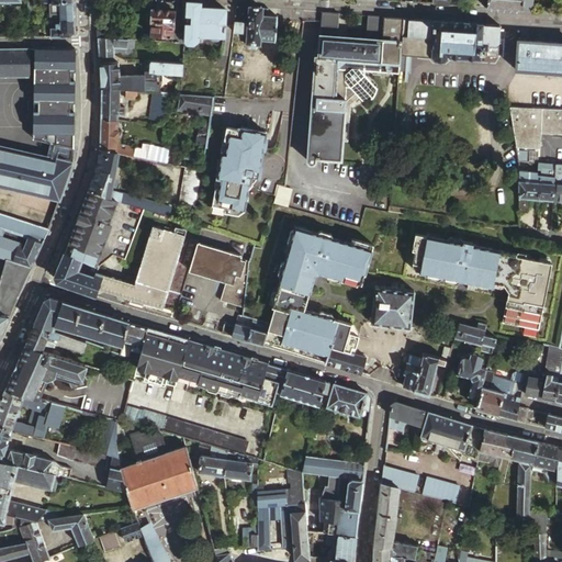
[(485,0),(485,7),(523,10),(524,0),(485,0)]
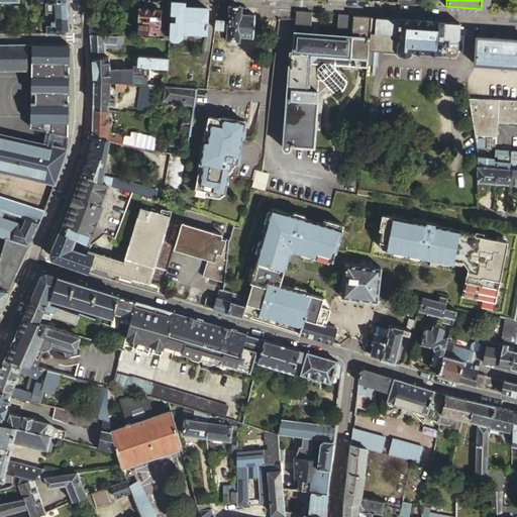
[(482,0),(481,9),(490,9),(490,0),(482,0)]
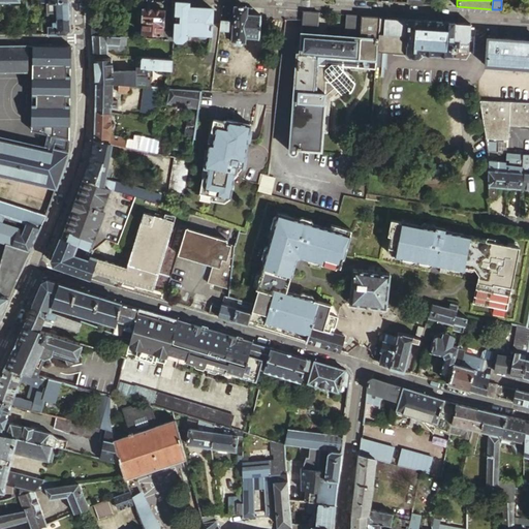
[(69,8),(68,1),(48,1),(49,11),(57,11),(57,17),(69,16),(69,8)]
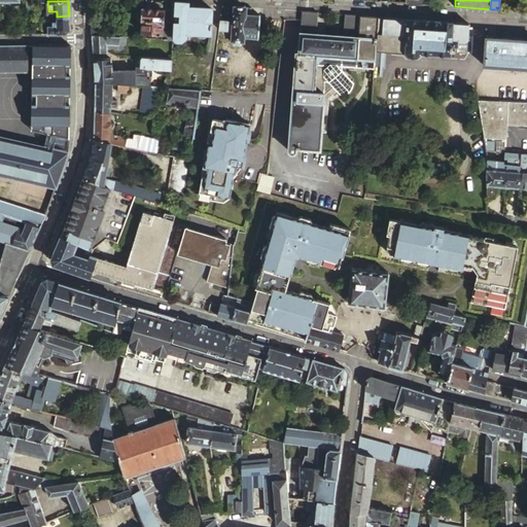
[(183,2),(174,1),(173,28),(172,35),(176,39),(181,39),(185,36),(185,31),(196,31),(196,33),(199,35),(204,35),(207,33),(207,31),(210,32),(211,8),(186,6),(187,2),(183,2)]
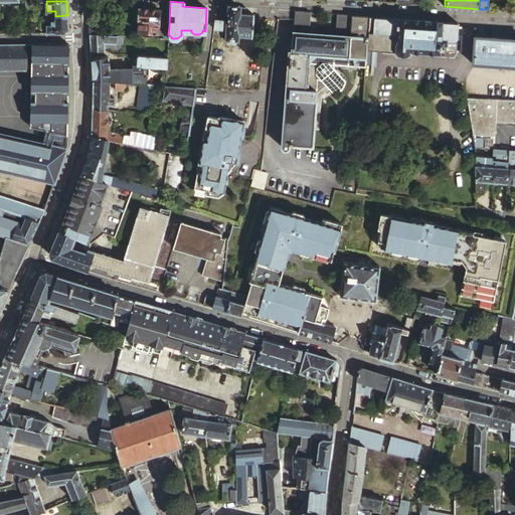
[(217,5),(216,5),(213,27),(225,29),(224,38),(225,38),(226,42),(232,43),(236,39),(237,39),(237,35),(251,37),(253,14),(244,13),(239,13),(239,7),(225,6),(224,7),(218,6),(217,5)]
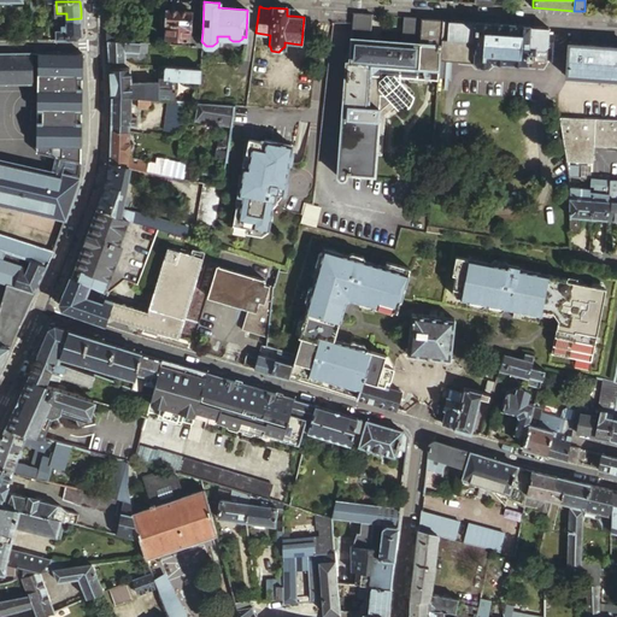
[(182,40),(182,46),(201,47),(201,41),(203,33),(195,33),(197,22),(192,21),(193,12),(188,11),(180,11),(165,10),(165,11),(163,11),(160,13),(160,19),(163,22),(164,22),(164,23),(165,24),(164,39),(182,40)]
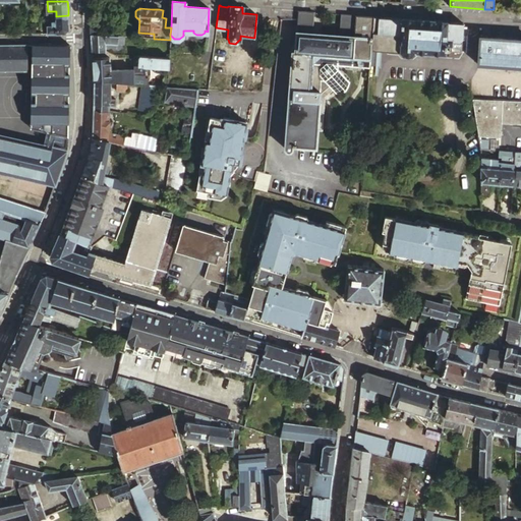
[(369,67),(369,64),(372,16),(340,14),(339,36),(311,34),(313,12),(298,11),(294,57),(291,57),(285,148),(286,150),(287,151),(288,151),(290,151),(291,150),(291,149),(292,145),(315,147),(321,78),(335,79),(337,64),(369,67)]
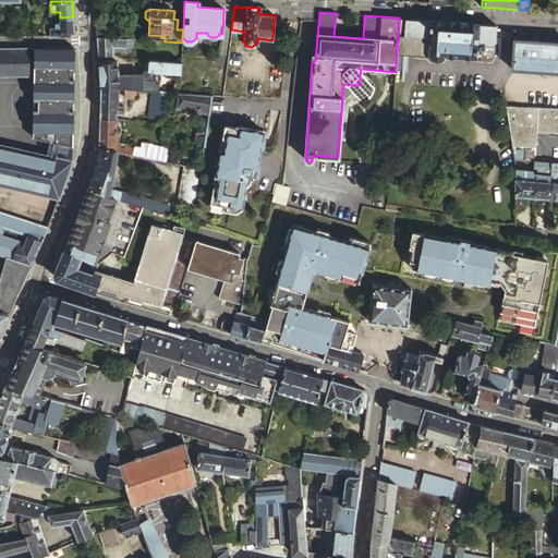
[(73,16),(60,17),(47,19),(43,20),(43,31),(49,31),(49,36),(70,36),(74,32),(74,25),(73,16)]
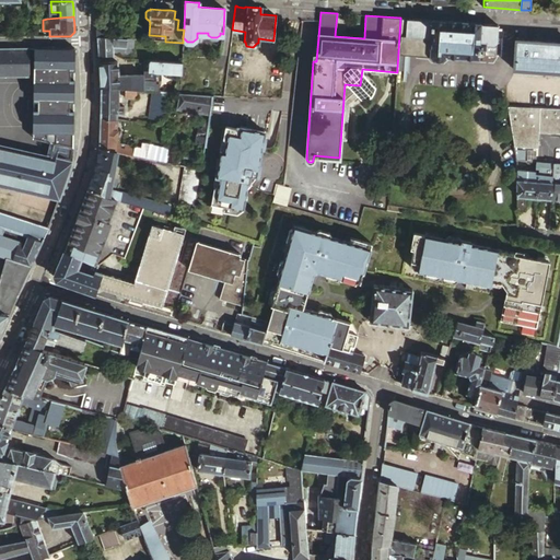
[(453,21),(400,18),(397,69),(406,69),(407,53),(428,54),(428,56),(431,59),(441,60),(443,58),(444,55),(476,57),(477,43),(483,43),(482,56),(496,56),(496,49),(501,49),(502,38),(497,37),(498,24),(453,21)]
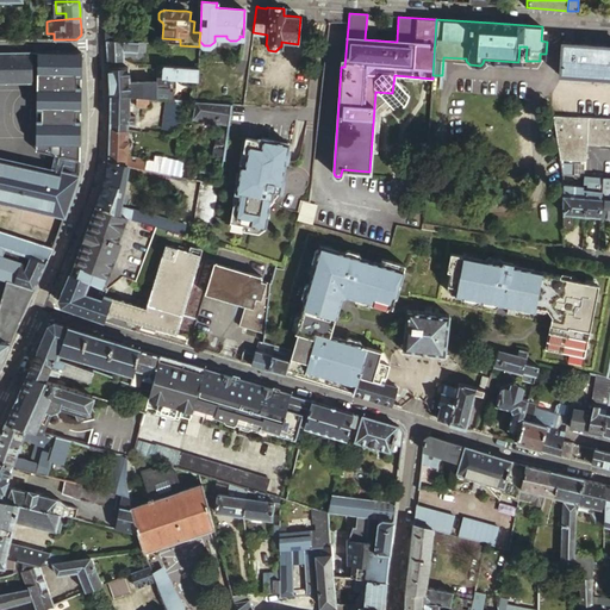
[(114,42),(106,41),(107,49),(107,61),(124,60),(124,53),(145,54),(145,43),(114,42)]
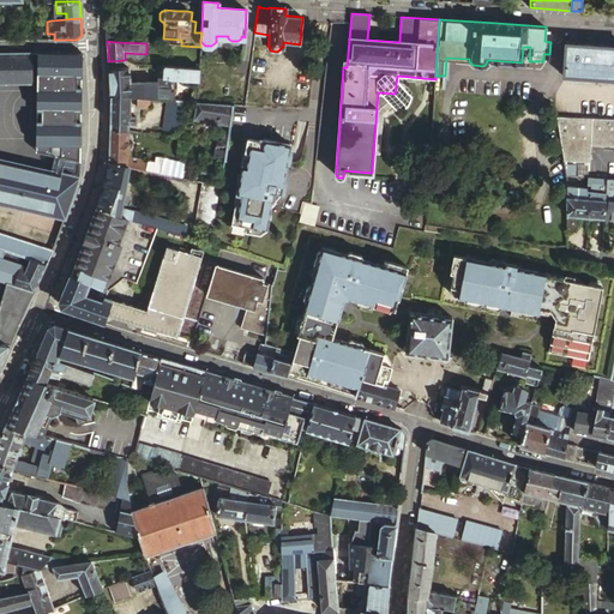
[(613,46),(565,43),(563,76),(584,77),(584,78),(613,80),(613,46)]
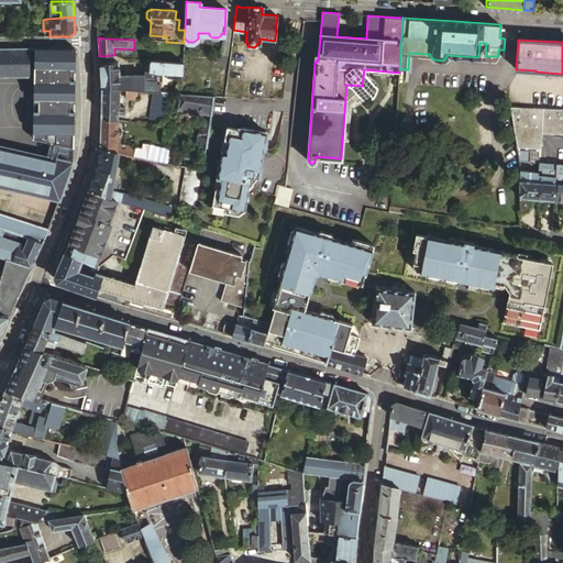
[(31,47),(0,47),(0,75),(31,75),(31,47)]
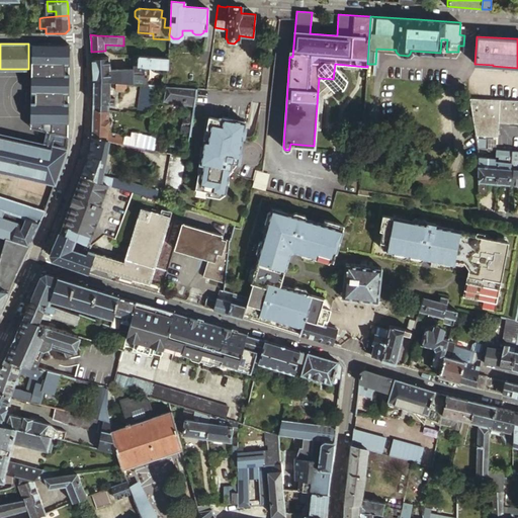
[(167,67),(168,58),(140,56),(136,56),(136,57),(136,65),(132,65),(132,69),(133,84),(138,84),(140,84),(140,85),(147,85),(148,66),(167,67)]
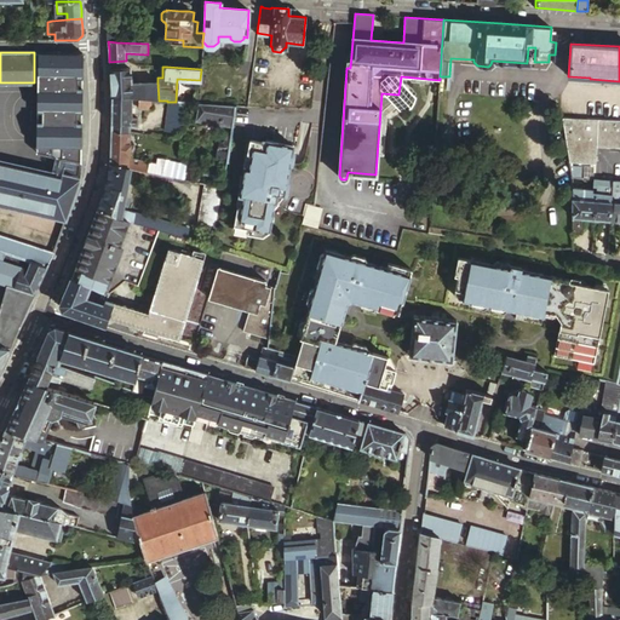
[(112,87),(112,97),(128,98),(138,99),(150,99),(159,101),(158,82),(131,85),(130,69),(110,70),(112,87)]
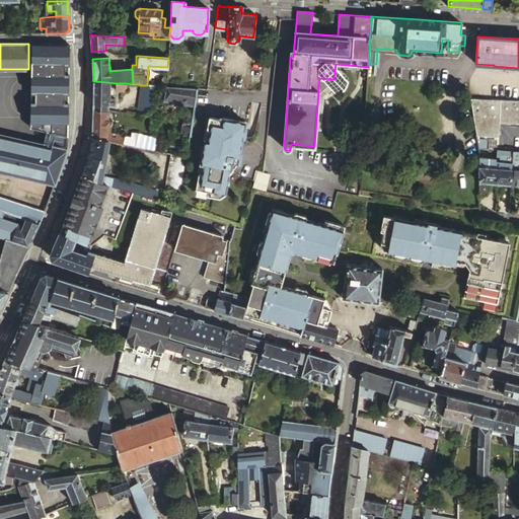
[(93,92),(93,107),(107,109),(106,103),(107,99),(107,82),(93,81),(93,92)]
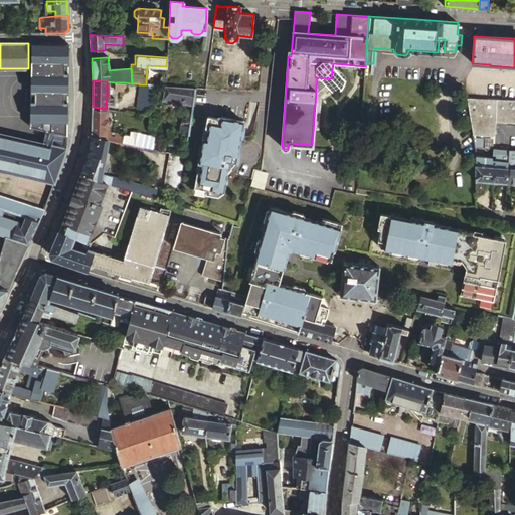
[(125,82),(115,82),(115,91),(125,92),(125,82)]
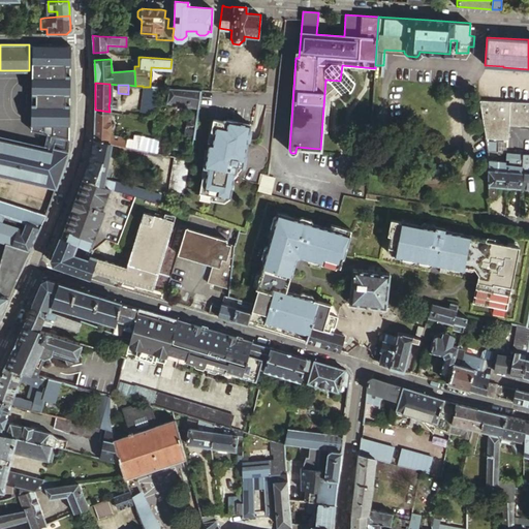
[(139,112),(152,114),(155,87),(150,87),(143,87),(139,112)]
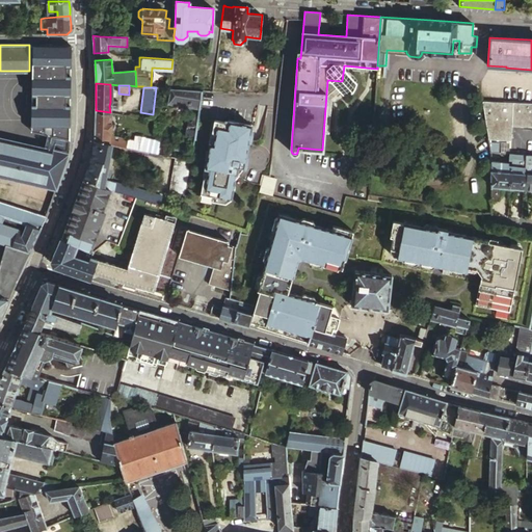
[(174,89),(171,88),(170,88),(168,103),(197,108),(201,90),(174,89)]
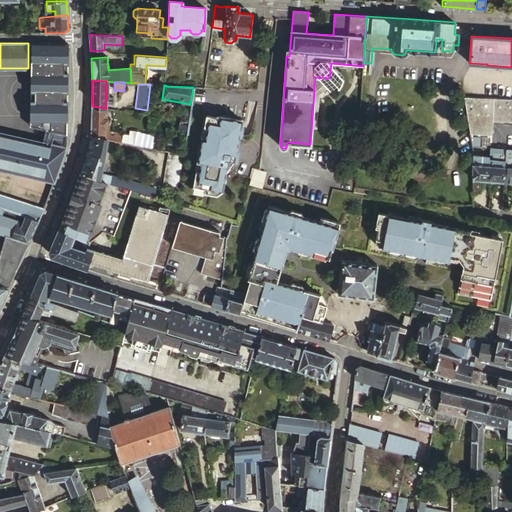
[(511,98),(463,96),(469,132),(491,133),(492,120),(511,121),(511,98)]
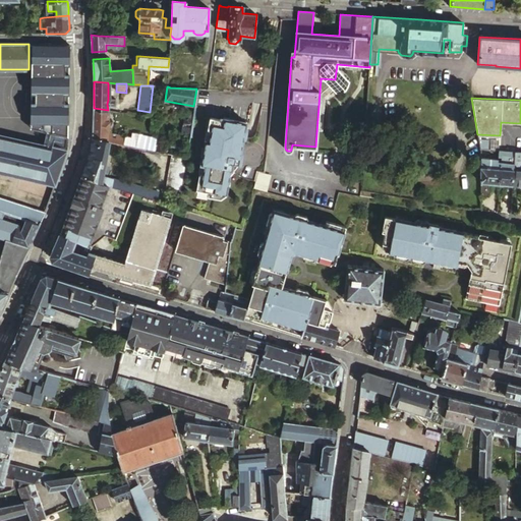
[(93,120),(93,137),(109,140),(136,147),(138,135),(139,134),(131,132),(130,137),(107,132),(108,110),(94,108),(93,120)]
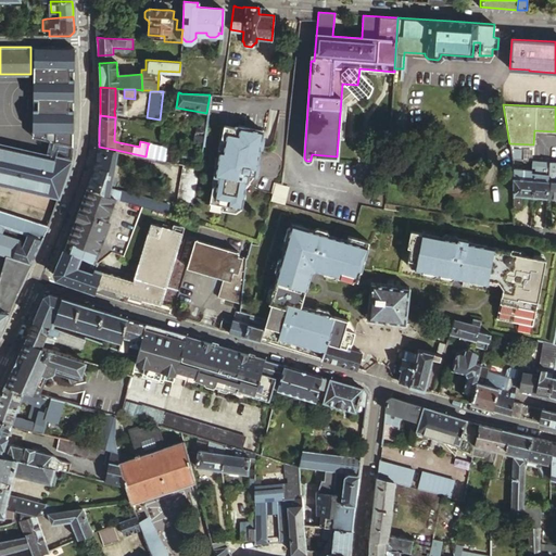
[(165,161),(182,164),(198,167),(199,161),(205,119),(198,117),(191,160),(178,158),(171,155),(171,159),(166,158),(165,161)]
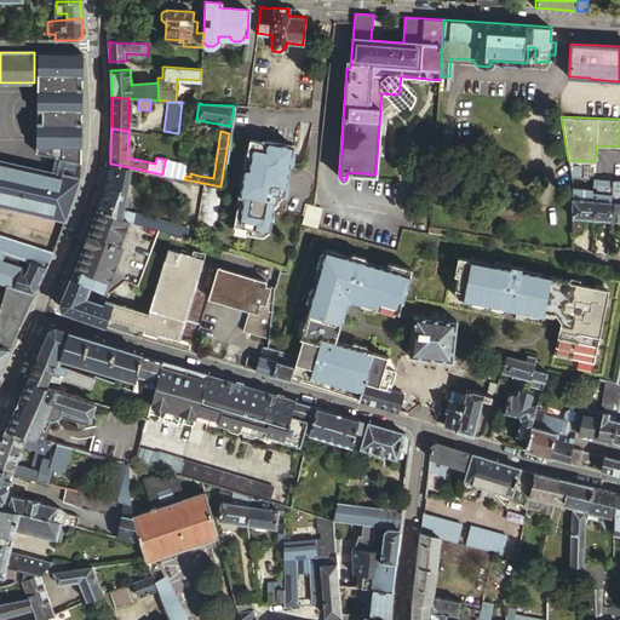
[(254,227),(270,229),(274,207),(285,194),(283,193),(282,189),(282,187),(282,185),(285,185),(292,145),(267,142),(265,149),(253,147),(250,170),(244,168),(240,191),(244,191),(239,218),(256,220),(254,227)]
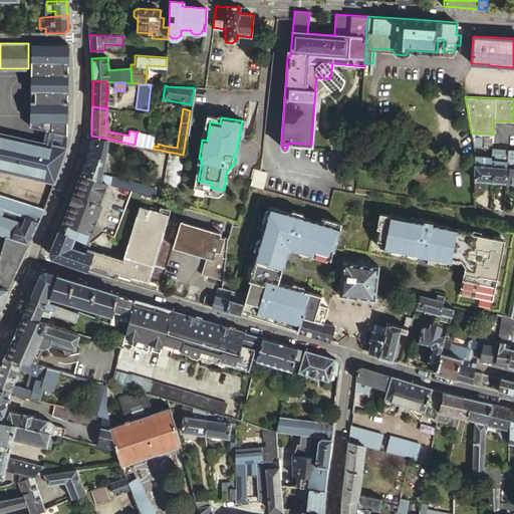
[(0,305),(43,211),(46,204),(0,194),(0,170),(54,182),(60,165),(63,157),(66,148),(0,133),(0,305)]
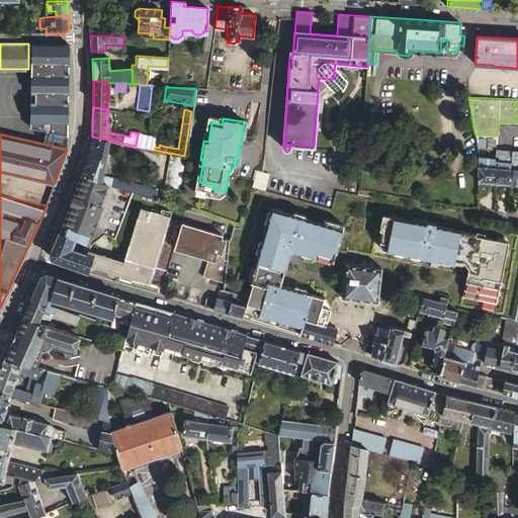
[(138,135),(136,146),(143,148),(146,137),(138,135)]
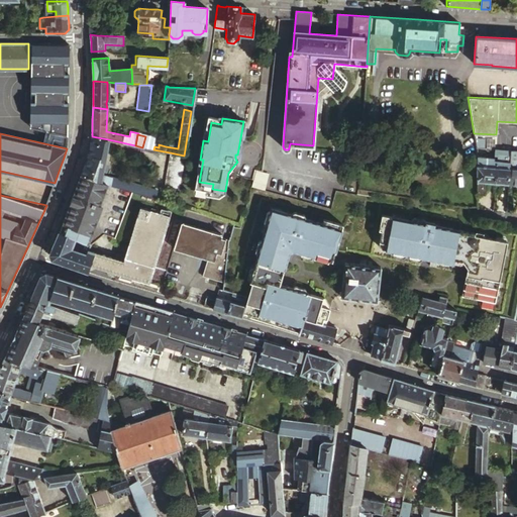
[(85,165),(81,174),(107,183),(131,191),(154,197),(158,189),(106,174),(109,167),(104,165),(108,139),(92,136),(89,152),(85,165)]
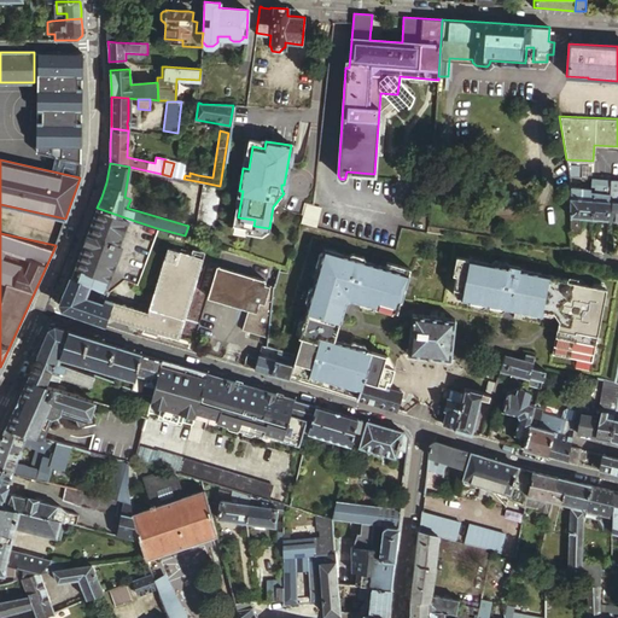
[(567,164),(570,174),(577,175),(578,175),(578,164),(567,164)]
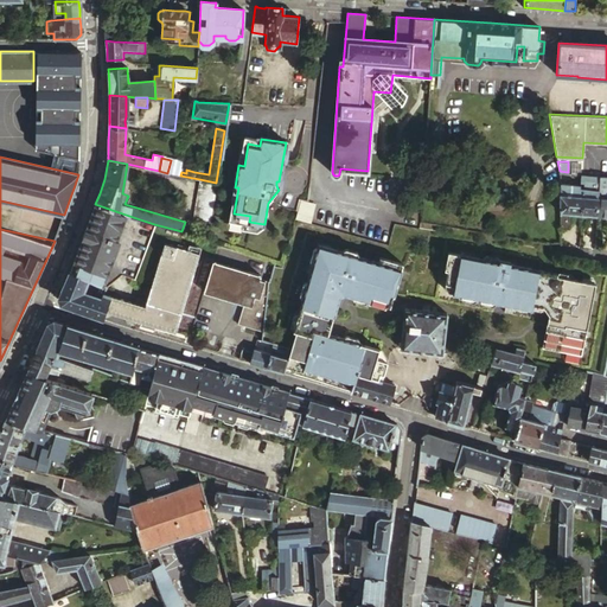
[(560,211),(581,212),(583,173),(581,173),(580,184),(567,183),(567,172),(560,171),(560,211)]
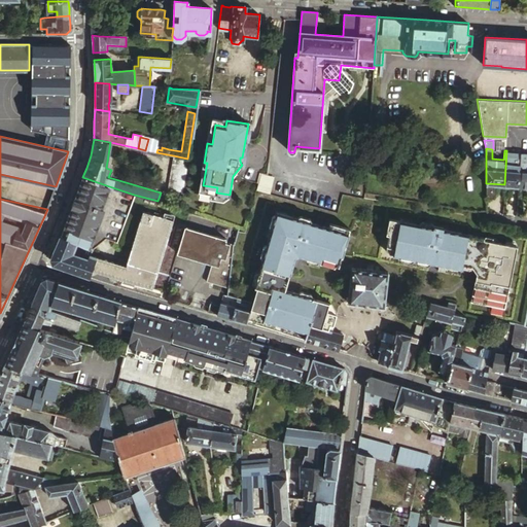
[(518,185),(520,152),(506,150),(504,184),(518,185)]
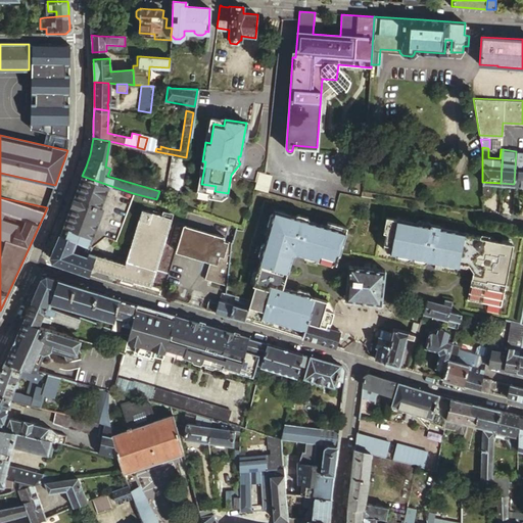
[(522,151),(516,151),(514,184),(522,184),(522,151)]
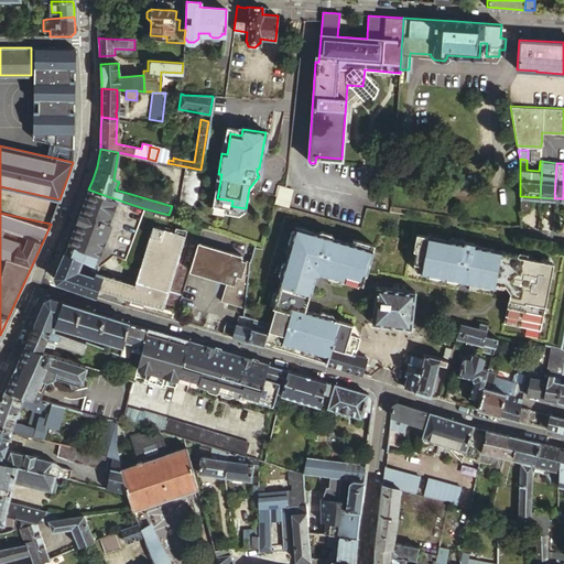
[(179,204),(195,206),(196,198),(201,170),(185,166),(179,204)]
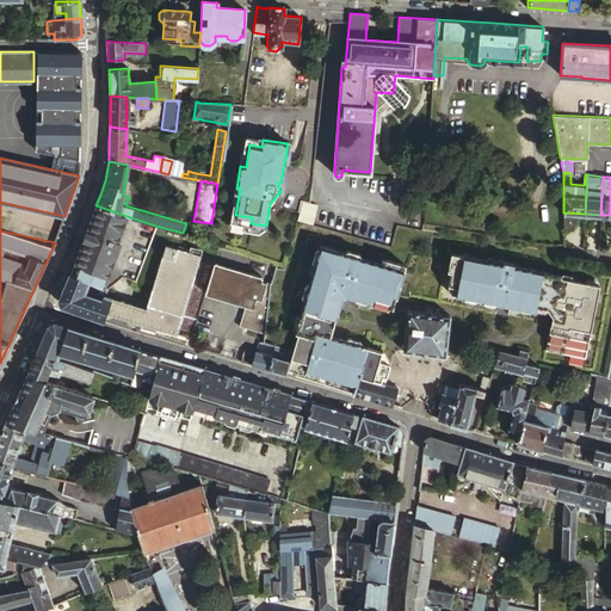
[(301,201),(296,220),(313,224),(318,204),(309,202),(301,201)]
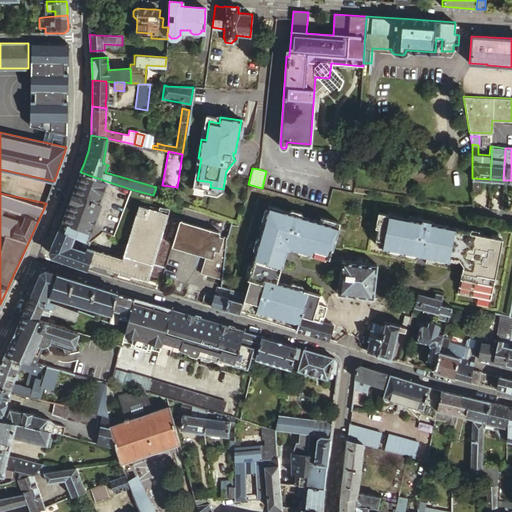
[(61,222),(59,229),(76,236),(87,240),(97,212),(95,211),(106,181),(80,172),(70,199),(61,222)]
